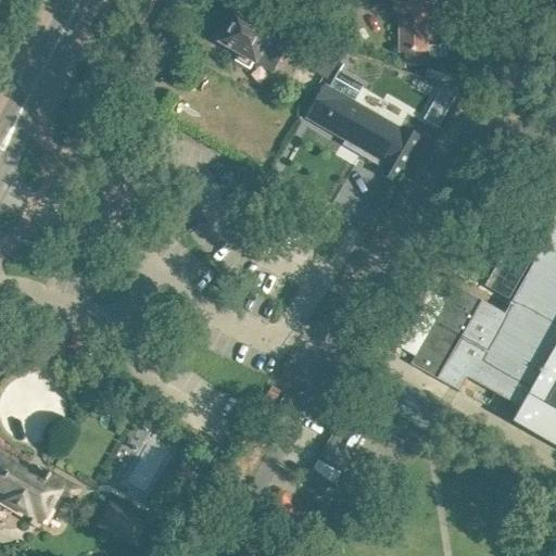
[(438,0),(394,0),(394,13),(400,13),(400,52),(406,52),(406,65),(441,65),(441,46),(429,46),(429,10),(439,10),(438,0)]
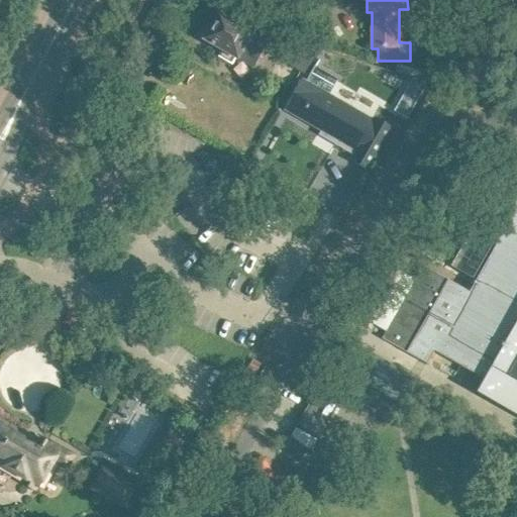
[(252,69),(268,42),(276,47),(281,38),(268,31),(264,39),(219,14),(204,40),(223,52),(219,58),(232,65),(235,59),(252,69)]
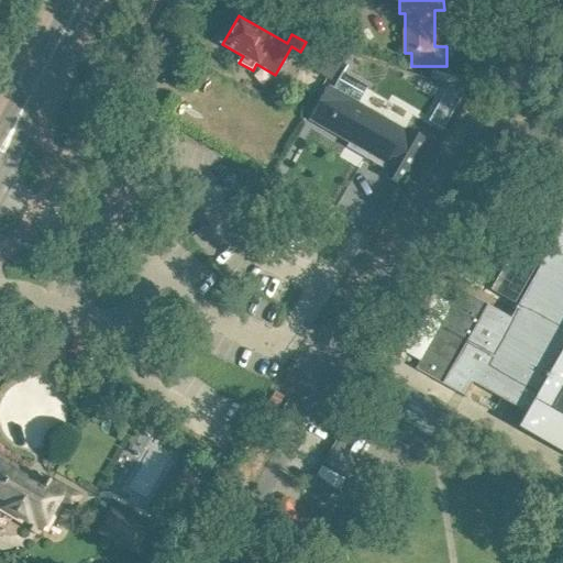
[(332,80),(343,62),(324,51),(313,70),(332,80)]
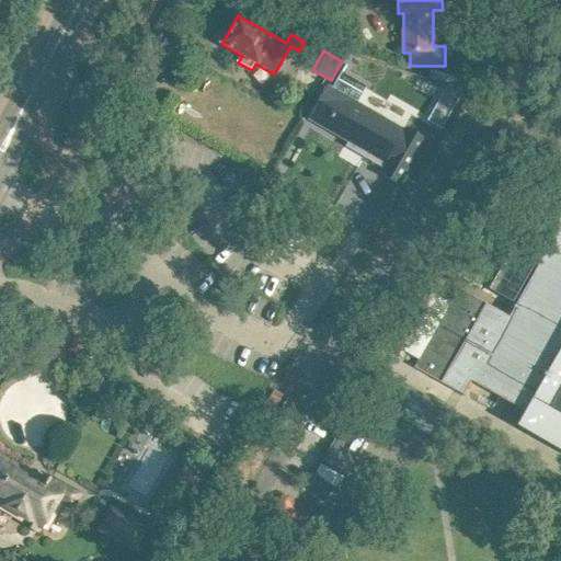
[(405,132),(379,116),(356,103),(366,87),(343,72),(333,90),(329,88),(309,119),(366,152),(363,157),(384,169),(380,174),(400,184),(402,187),(428,141),(407,129),(405,132)]
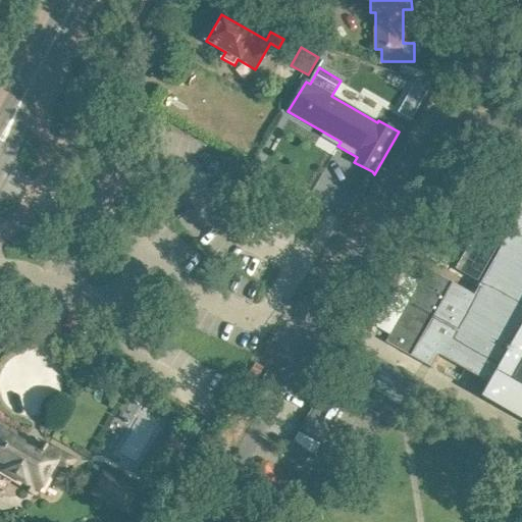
[(423,98),(431,85),(415,81),(410,90),(423,98)]
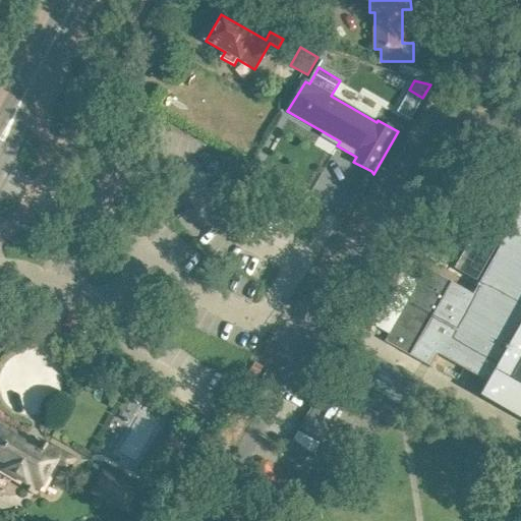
[(520,194),(516,196),(512,204),(520,209),(520,211),(473,295),(427,269),(389,336),(389,337),(385,342),(429,367),(430,368),(438,355),(491,386),(485,396),(520,415),(520,194)]
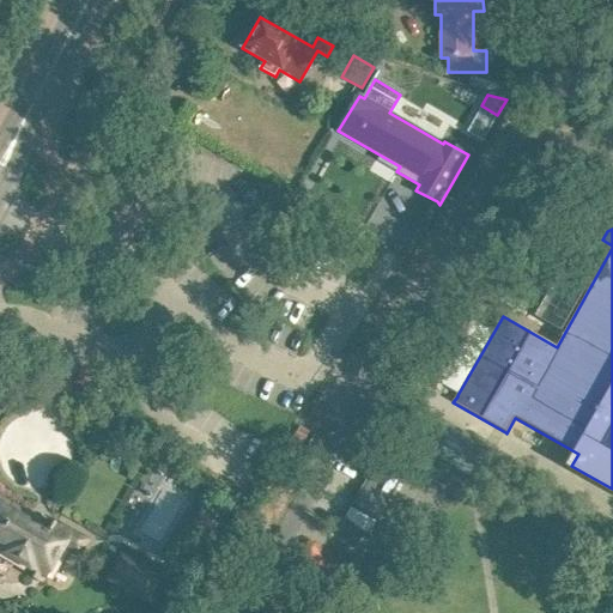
[(471,475),(487,447),(430,414),(413,443),(471,475)]
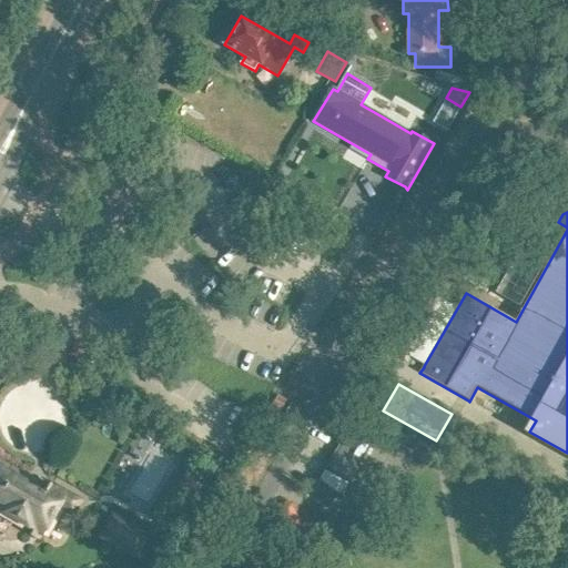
[(72,515),(80,501),(50,485),(47,489),(0,462),(0,510),(29,528),(27,531),(38,538),(41,535),(44,536),(60,508),(72,515)]
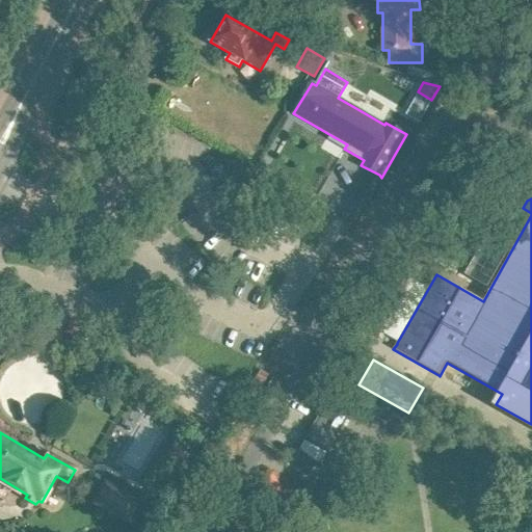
[(178,478),(191,455),(179,448),(165,471),(178,478)]
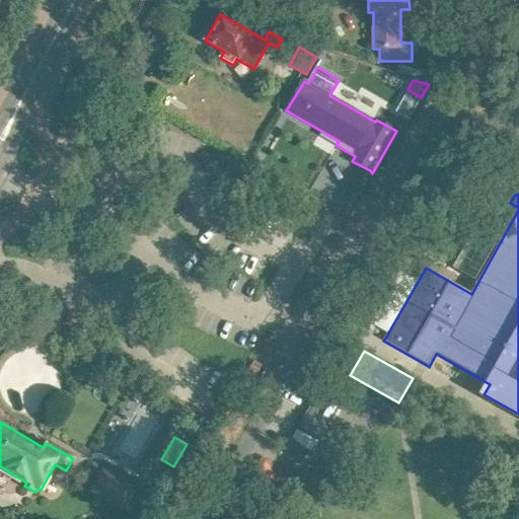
[(92,491),(109,501),(128,511),(139,491),(103,470),(92,491)]
